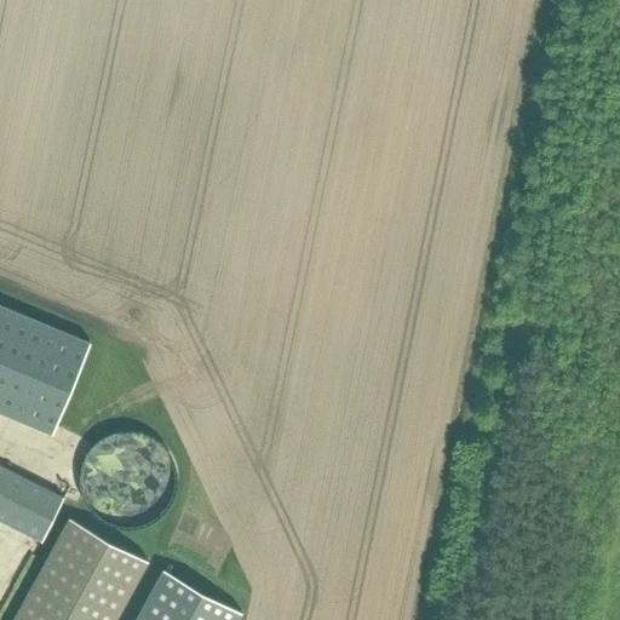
[(0,304),(0,411),(51,432),(90,342),(0,304)]
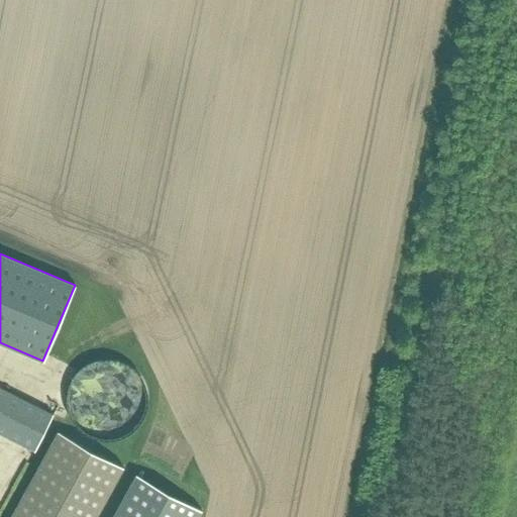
[(89,432),(101,436),(113,436),(124,433),(134,426),(141,416),(146,405),(146,393),(143,381),(136,370),(126,363),(114,358),(101,358),(89,362),(79,370),(72,380),(68,392),(68,404),(72,415),(79,425),(89,432)]
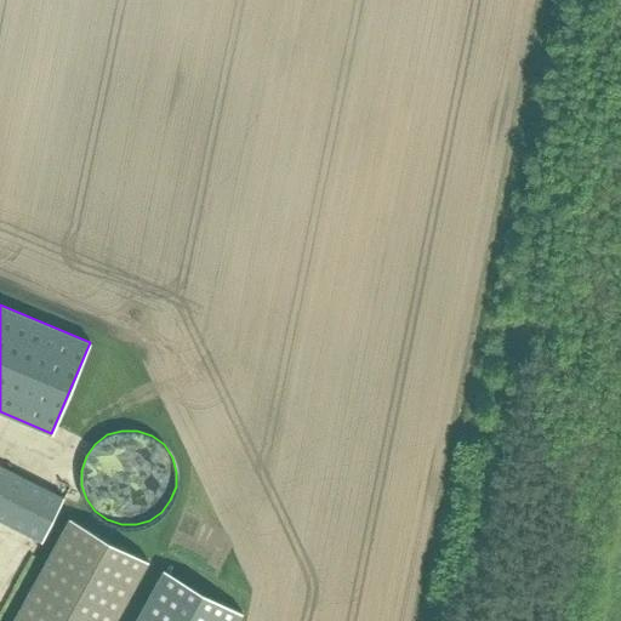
[(0,518),(40,540),(63,497),(0,463),(0,518)]
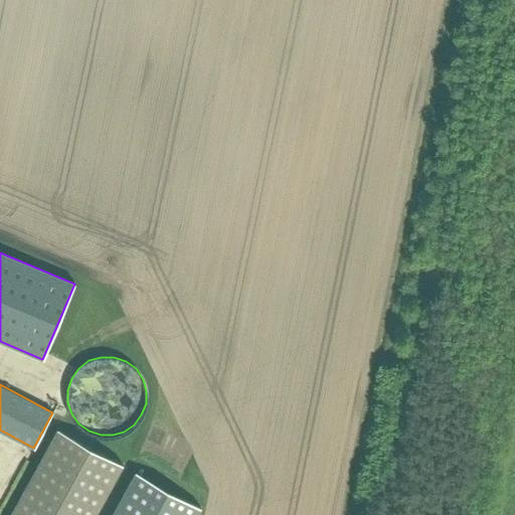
[(95,514),(124,466),(57,428),(7,514),(95,514)]
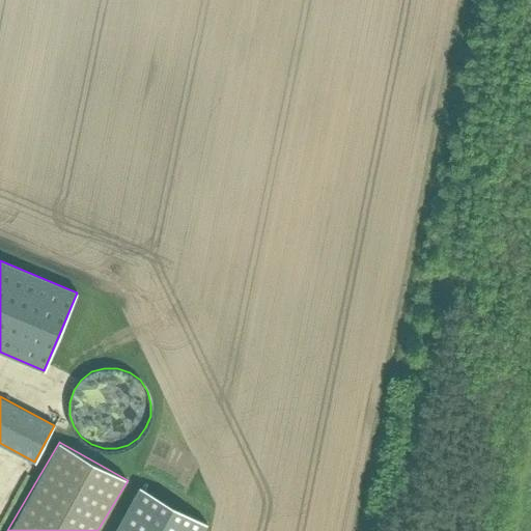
[(138,479),(111,530),(196,530),(205,513),(138,479)]
